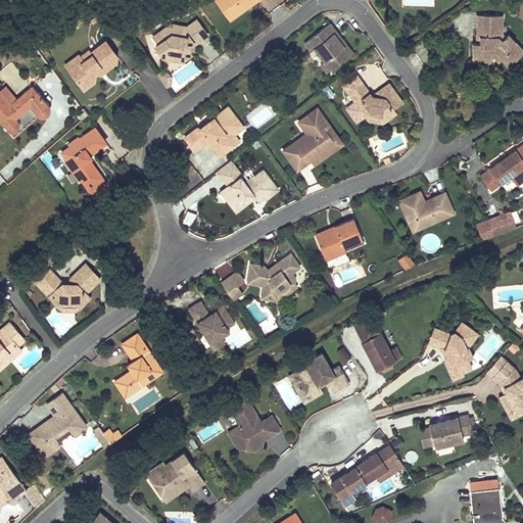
[(212,0),(227,18),(232,15),(224,4),(224,0),(212,0)]
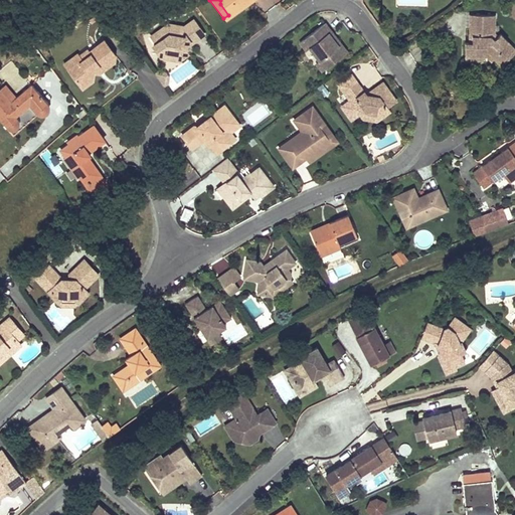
[(220,0),(220,4),(228,15),(244,4),(242,1),(242,0),(220,0)]
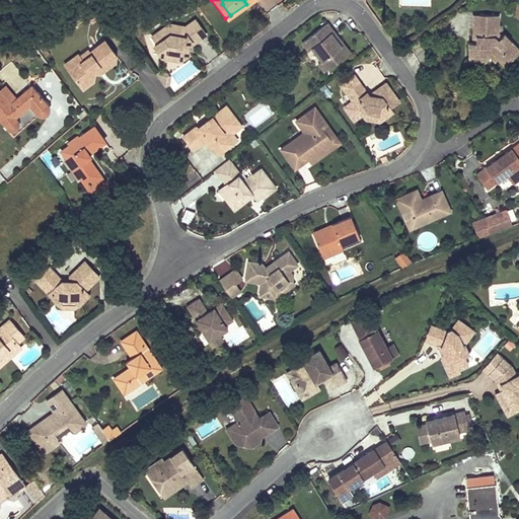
[(101,15),(100,15),(98,12),(98,11),(87,19),(90,23),(90,22),(91,23),(101,15)]
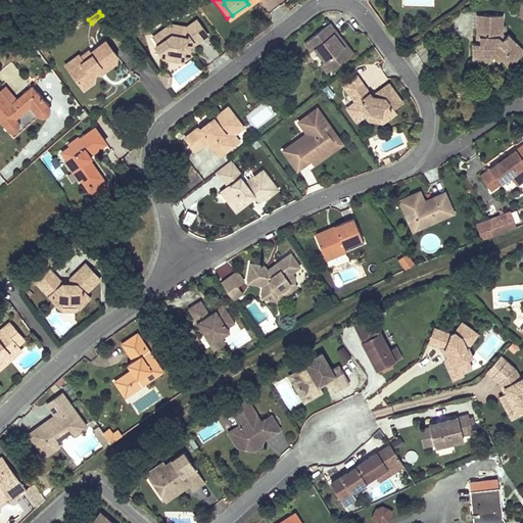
[(474,14),(474,36),(478,36),(478,42),(474,42),(470,42),(470,55),(490,55),(496,61),(500,59),(507,66),(522,50),(506,34),(504,36),(501,34),(501,14),(474,14)]
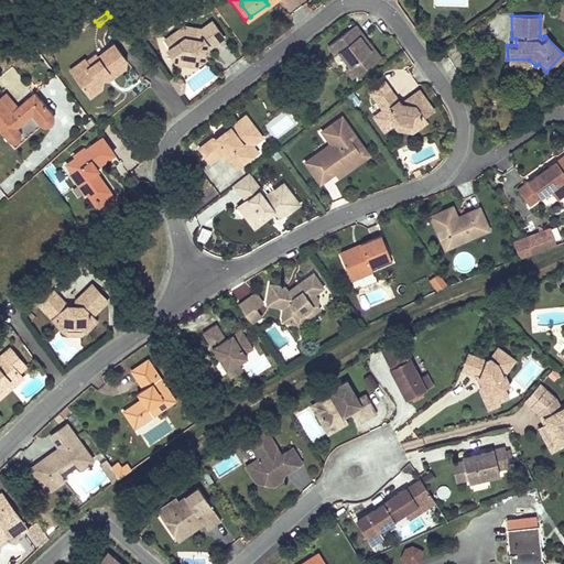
[(165,51),(173,61),(179,56),(190,58),(194,64),(203,57),(199,53),(197,50),(202,47),(203,50),(220,38),(209,21),(202,26),(202,30),(181,26),(163,40),(169,47),(165,51)]
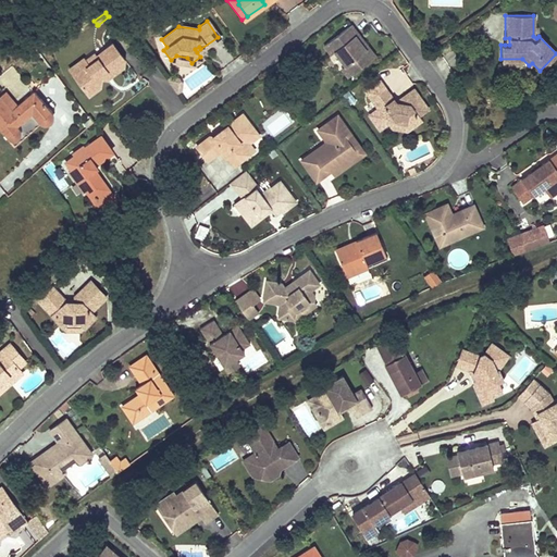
[(353,35),(356,33),(349,24),(322,45),(329,53),(332,51),(343,65),(339,67),(346,76),(373,54),(367,46),(363,49),(353,35)]
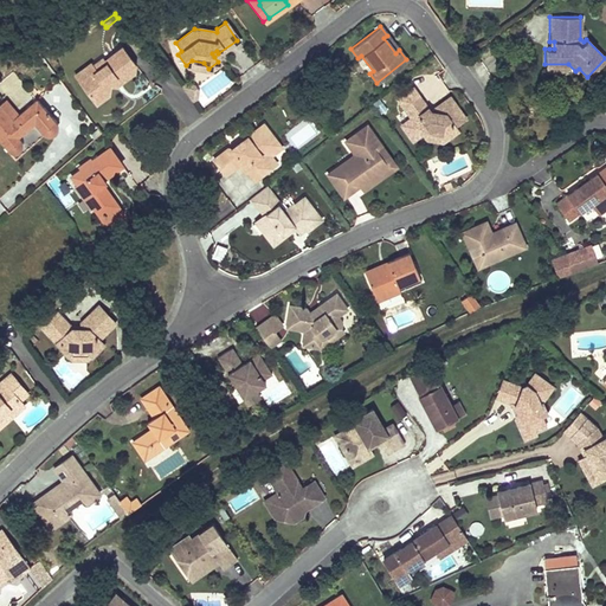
[(399,50),(387,36),(384,38),(395,53),(399,50)]
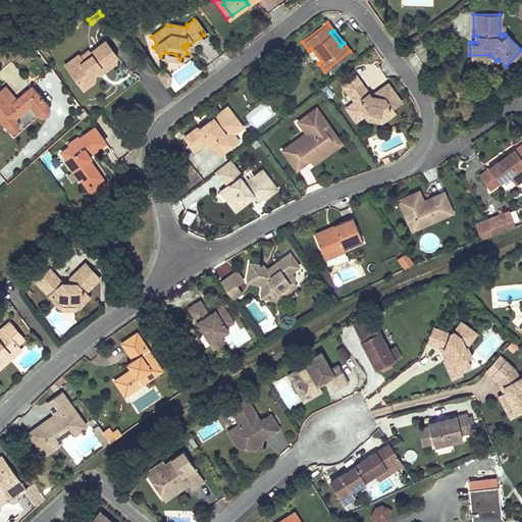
[(113,63),(115,56),(104,42),(89,53),(88,51),(79,57),(82,61),(68,71),(76,83),(82,80),(92,82),(93,79),(93,74),(98,75),(113,63)]
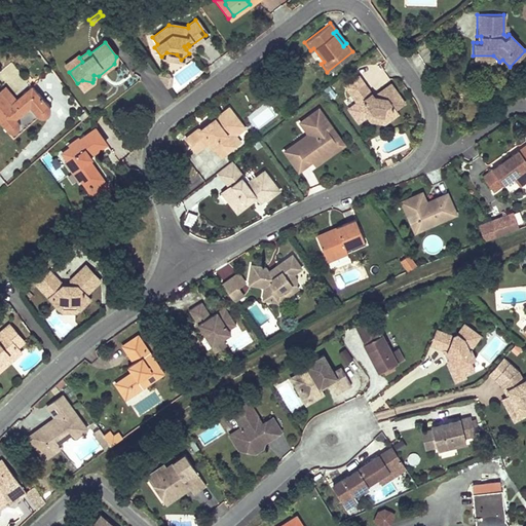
[(166,52),(161,57),(163,60),(178,62),(181,60),(177,54),(166,52)]
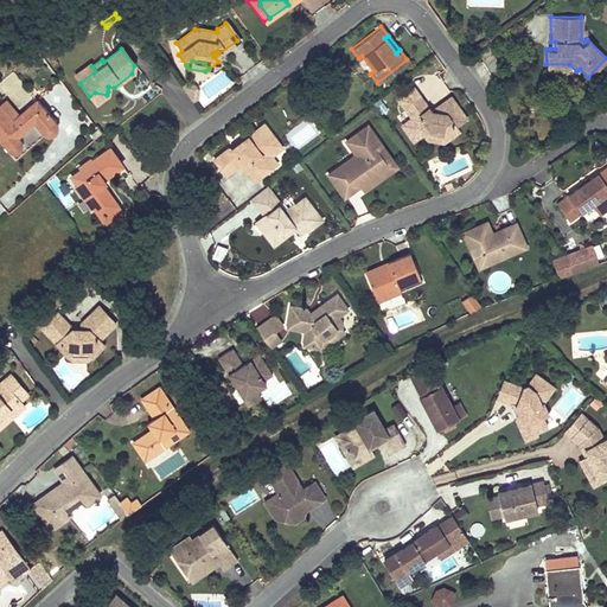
[(95,71),(91,66),(89,64),(74,75),(80,83),(95,71)]
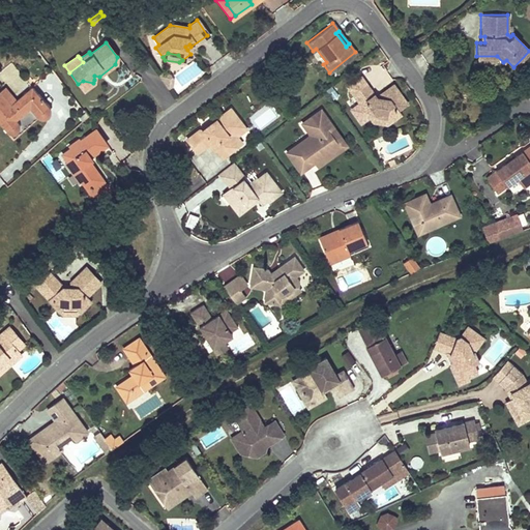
[(160,74),(157,76),(167,88),(170,86),(171,79),(168,75),(160,74)]
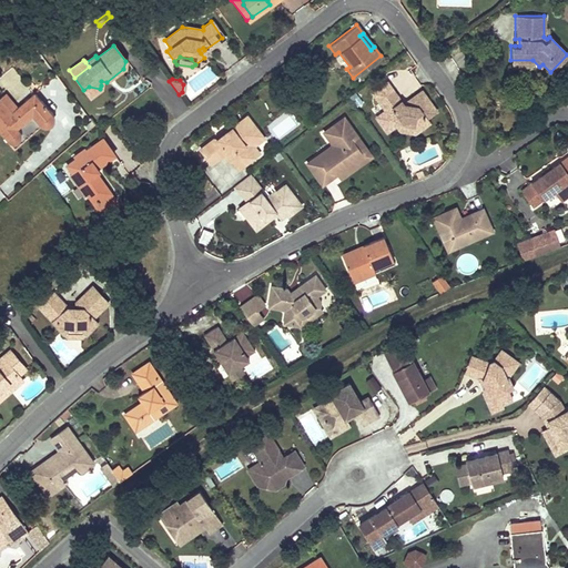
[(89,87),(83,90),(88,98),(100,89),(89,87)]
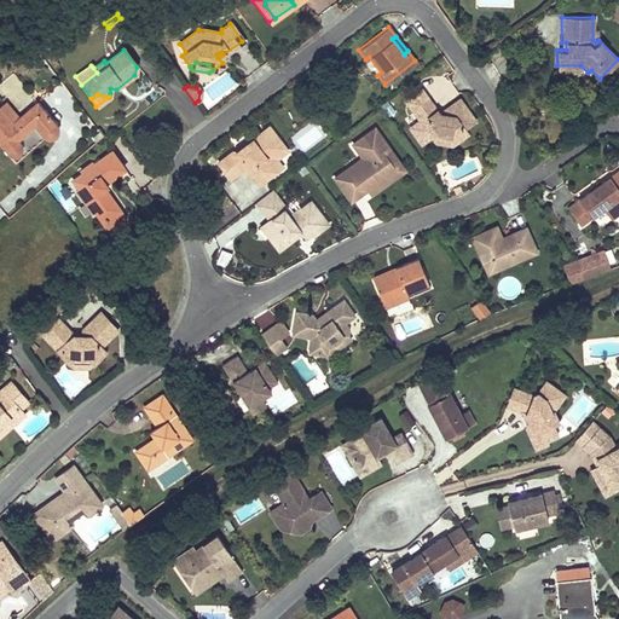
[(411,109),(432,138),(439,133),(447,134),(452,142),(466,132),(462,127),(473,120),(457,98),(444,108),(443,113),(437,113),(427,98),(411,109)]
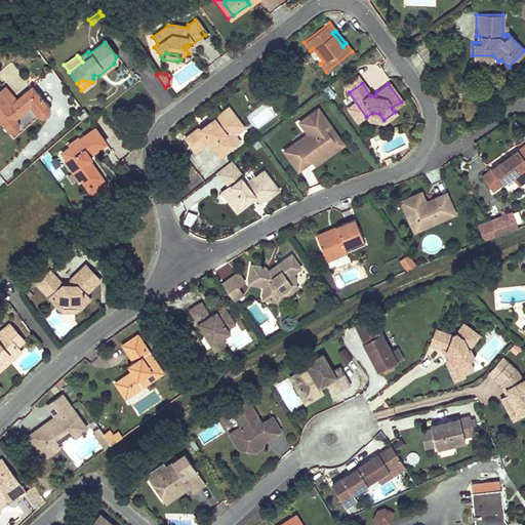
[(6,108),(0,99),(0,122),(13,137),(38,116),(41,118),(44,118),(46,117),(47,115),(49,113),(49,111),(49,109),(49,107),(31,86),(10,105),(6,108)]
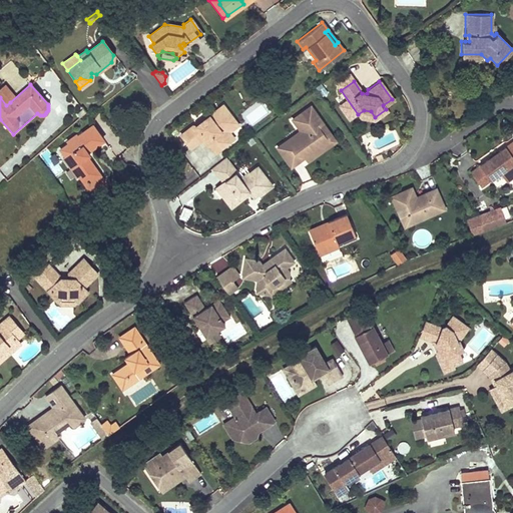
[(0,90),(0,97),(6,105),(10,102),(0,90)]
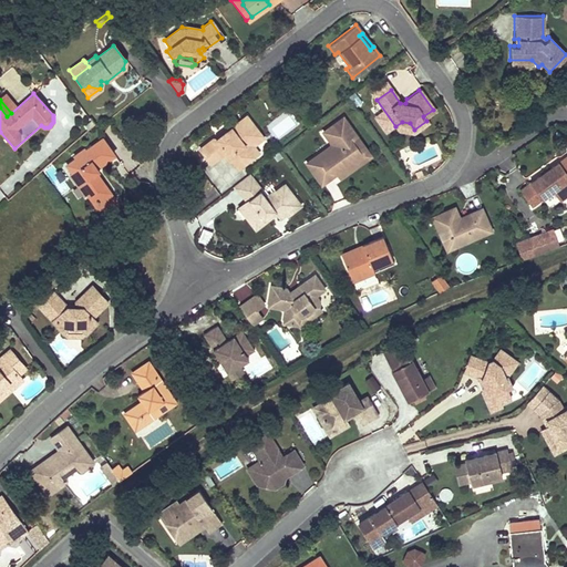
[(209,163),(222,153),(225,152),(230,158),(237,167),(251,156),(246,148),(246,145),(259,135),(245,115),(215,138),(212,138),(198,148),(209,163)]
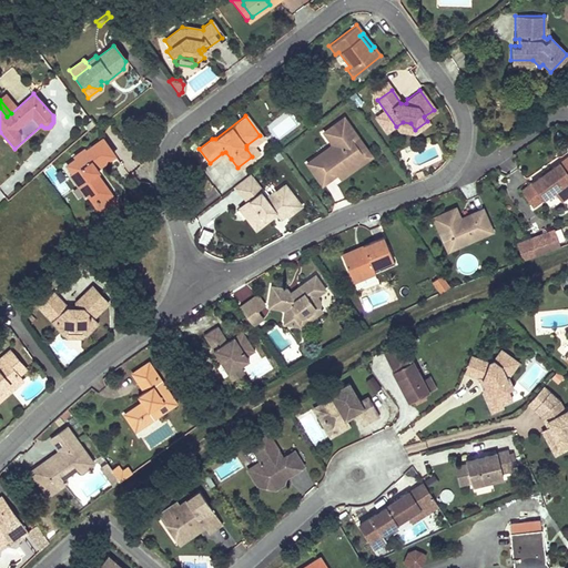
[(320,158),(316,154),(306,162),(321,183),(336,172),(340,178),(348,170),(345,164),(359,153),(351,140),(356,137),(342,118),(323,131),(332,143),(334,148),(320,158)]
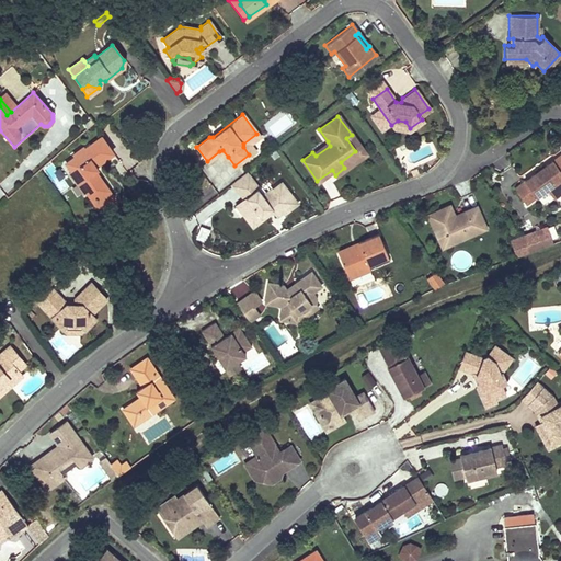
[(398,121),(391,125),(393,128),(408,129),(410,128),(405,122),(398,121)]
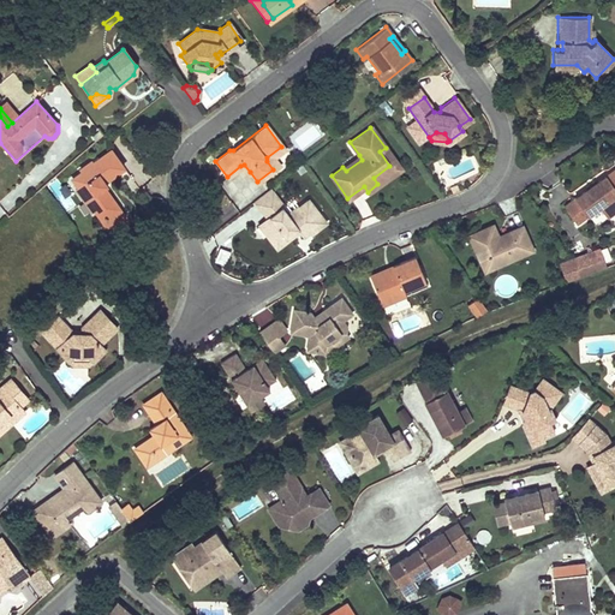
[(267,161),(273,169),(279,165),(273,157),(284,150),(281,147),(267,157),(267,161)]
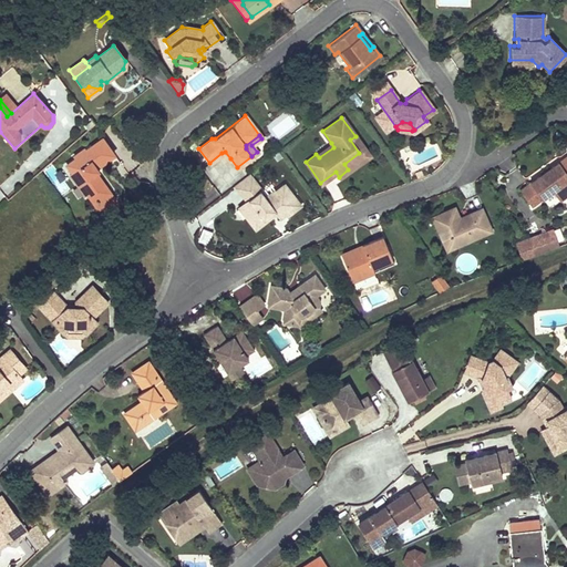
[(344,164),(348,169),(369,155),(356,136),(350,140),(359,153),(344,164)]
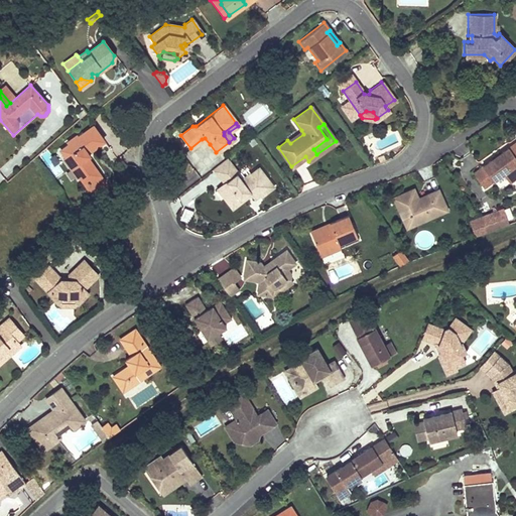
[(87,156),(84,153),(87,151),(103,140),(92,125),(76,137),(75,135),(68,140),(70,143),(59,150),(65,157),(63,159),(76,176),(78,174),(89,190),(104,180),(87,156)]
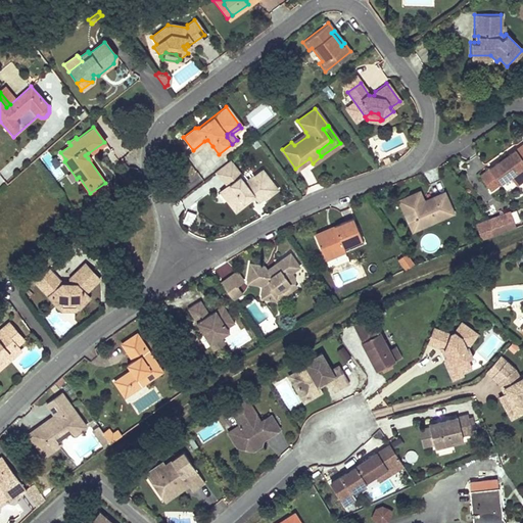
[(305,132),(291,142),(294,145),(307,136),(305,132)]
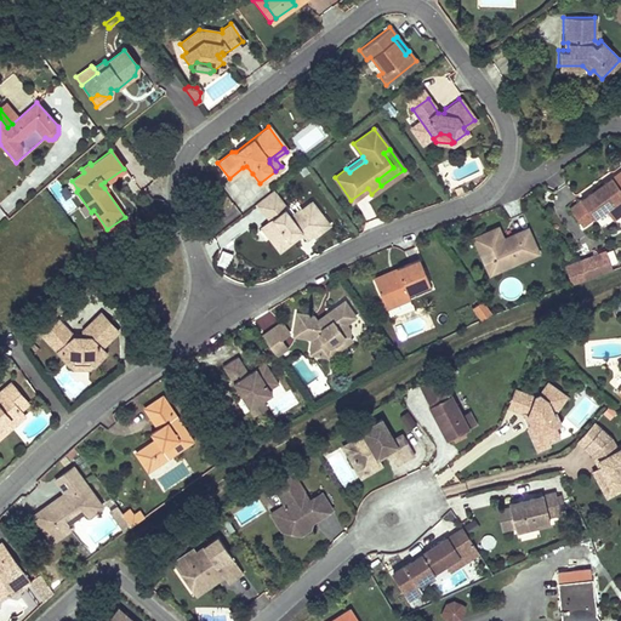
[(620,187),(611,175),(568,206),(581,224),(605,208),(620,195),(620,187)]
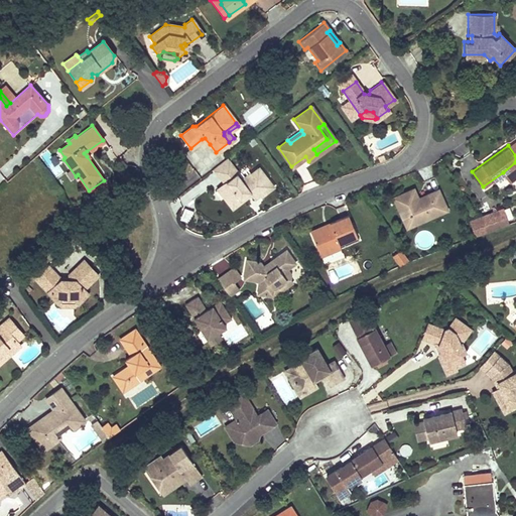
[(225,158),(212,168),(214,171),(227,160),(225,158)]
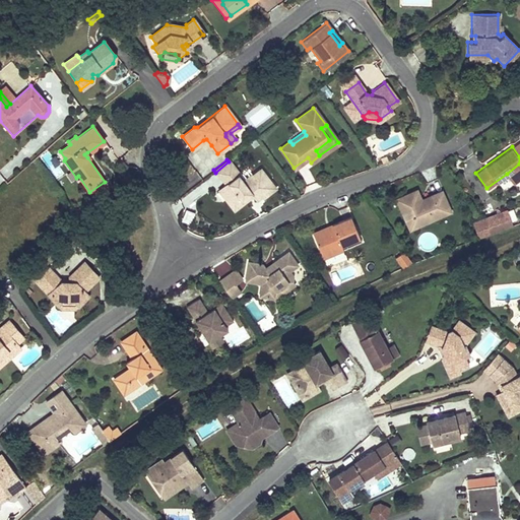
[(229,161),(215,173),(224,185),(222,187),(230,196),(232,194),(238,202),(244,197),(243,195),(248,191),(252,196),(255,200),(261,195),(262,197),(273,188),(259,170),(251,175),(250,174),(241,181),(237,176),(239,174),(229,161)]
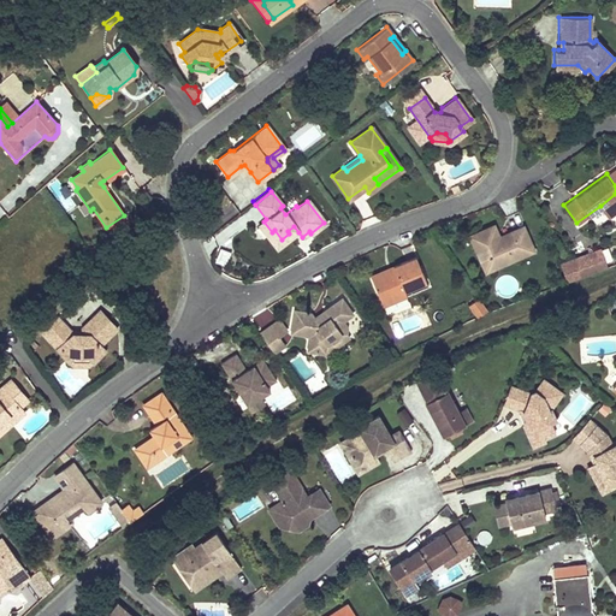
[(615,194),(600,206),(609,218),(615,212),(615,194)]
